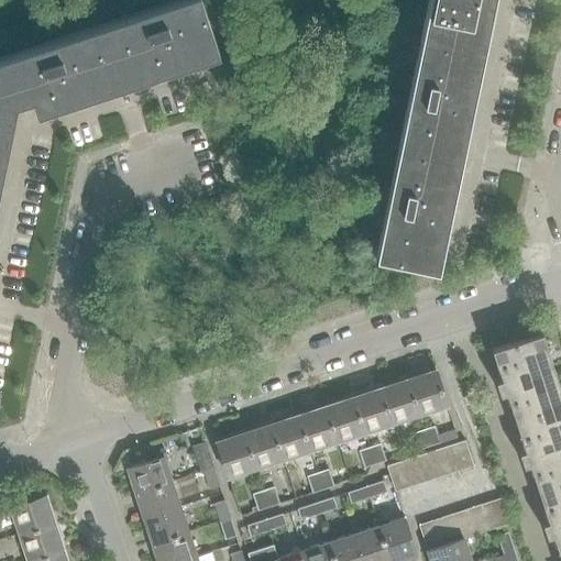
[(36,107),(109,84),(218,48),(201,0),(190,0),(0,62),(0,152),(11,99),(32,92),(36,107)]
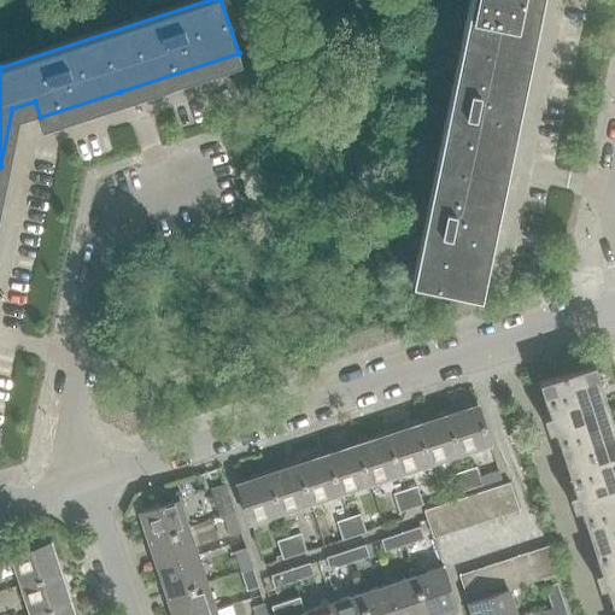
[(474,0),(416,281),(474,293),(534,0),(474,0)]
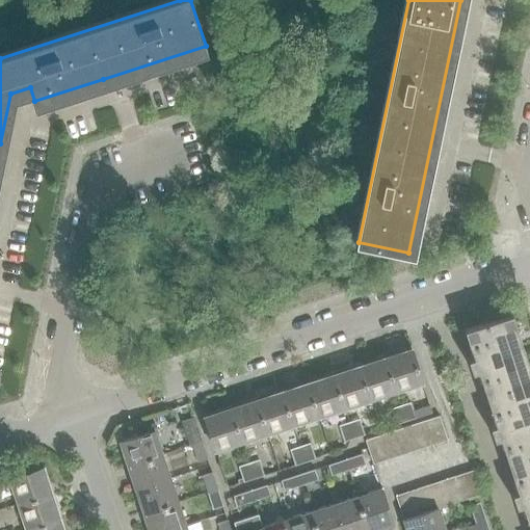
[(529,368),(512,315),(466,330),(475,359),(469,361),(474,374),(479,372),(487,398),(529,383),(529,368)]
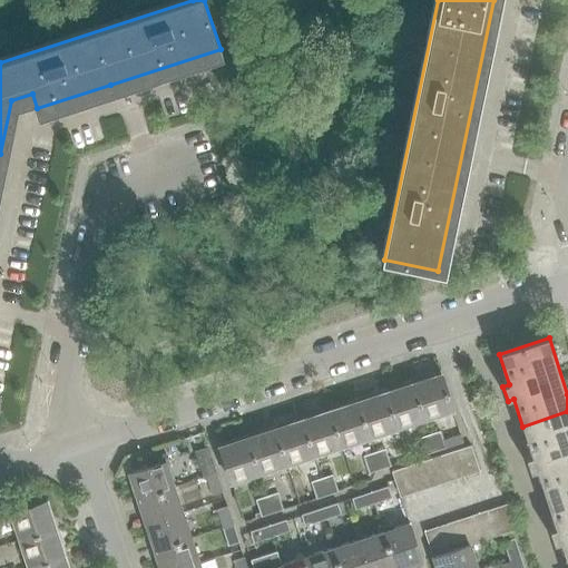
[(442,373),(414,382),(427,421),(454,413),(442,373)]
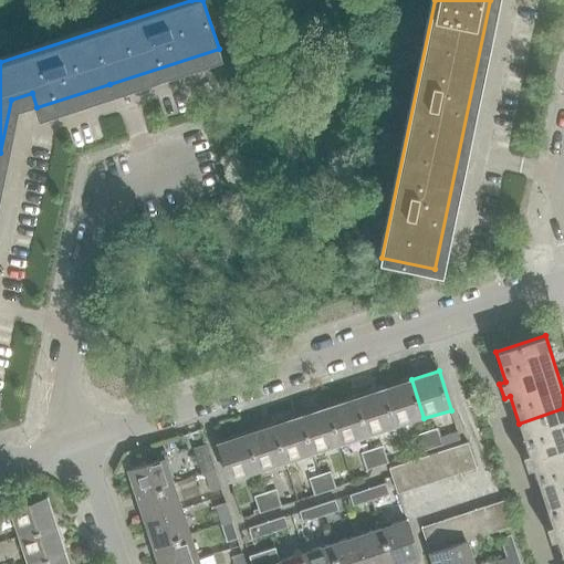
[(411,379),(384,388),(396,428),(424,418),(411,379)]
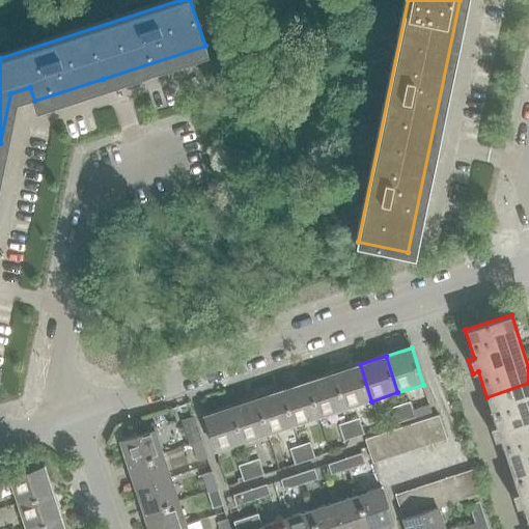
[(371,401),(360,364),(334,372),(345,410),(371,401)]
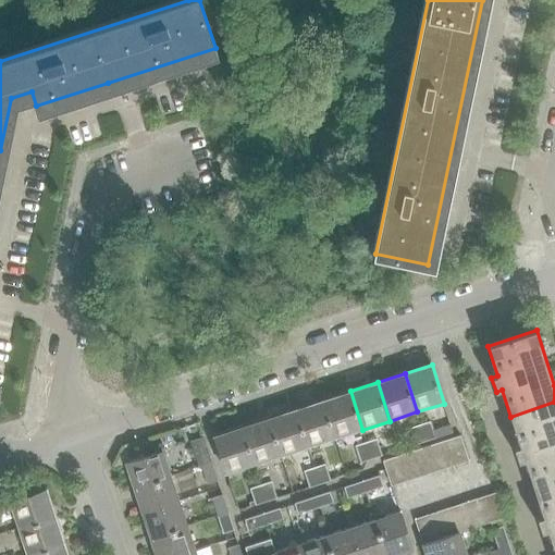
[(334,439),(362,430),(350,391),(322,401),(334,439)]
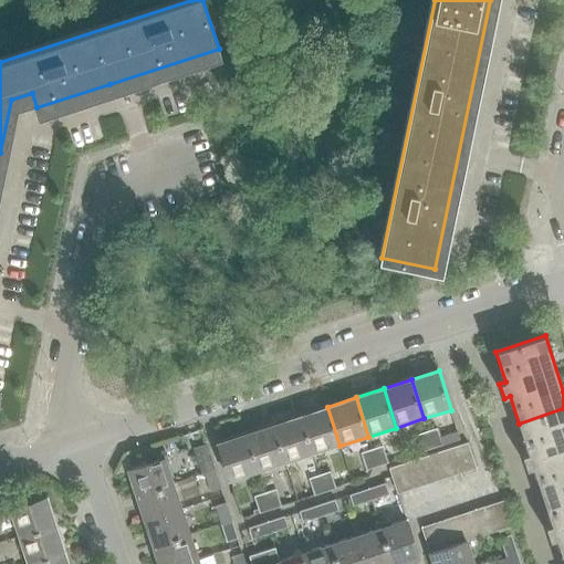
[(340,446),(327,407),(300,416),(312,455),(340,446)]
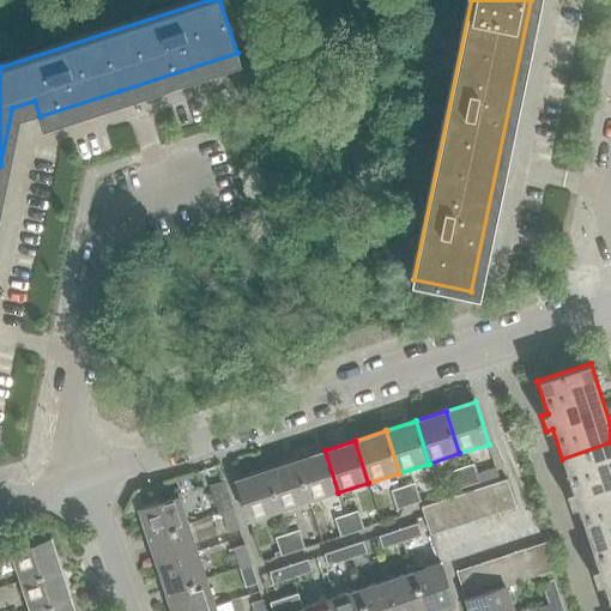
[(610,442),(562,459),(573,491),(567,494),(572,508),(578,506),(587,537),(610,528),(610,442)]
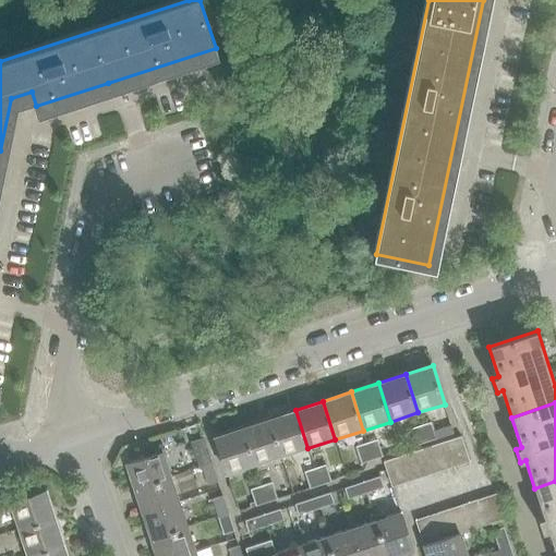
[(307,448),(295,410),(269,419),(282,457),(307,448)]
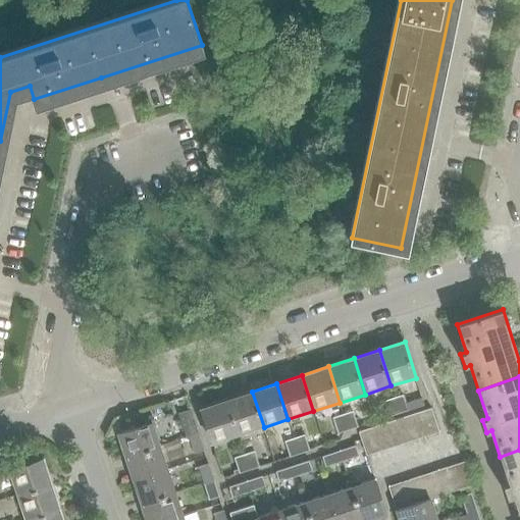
[(264,427),(252,392),(226,400),(238,435),(264,427)]
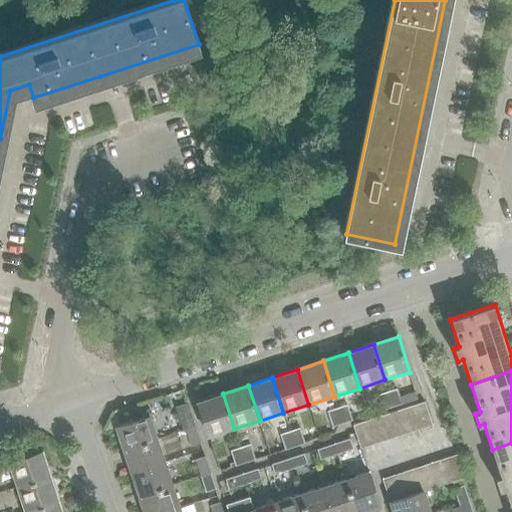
[(394,409),(404,406),(399,392),(389,395),(394,409)]
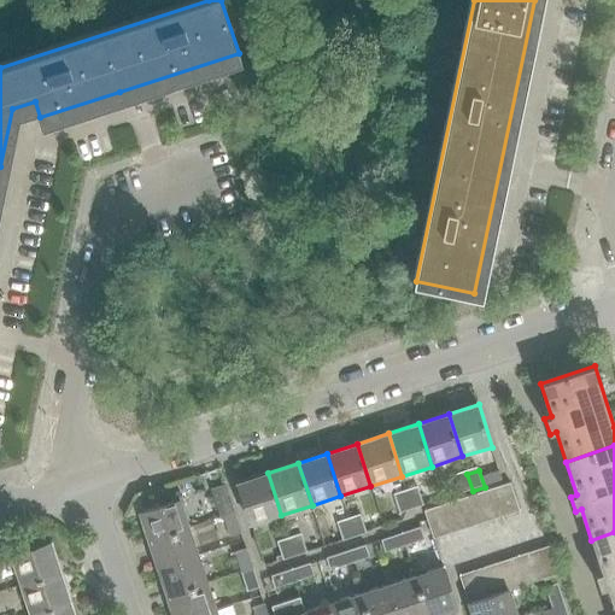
[(281,515),(268,473),(238,482),(251,525),(281,515)]
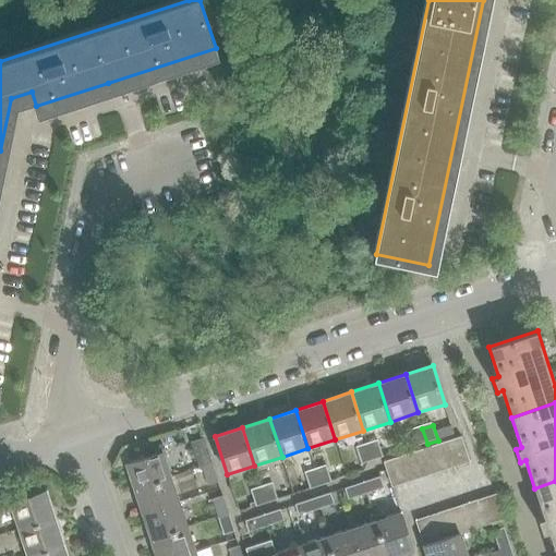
[(427,444),(422,428),(411,432),(417,447),(427,444)]
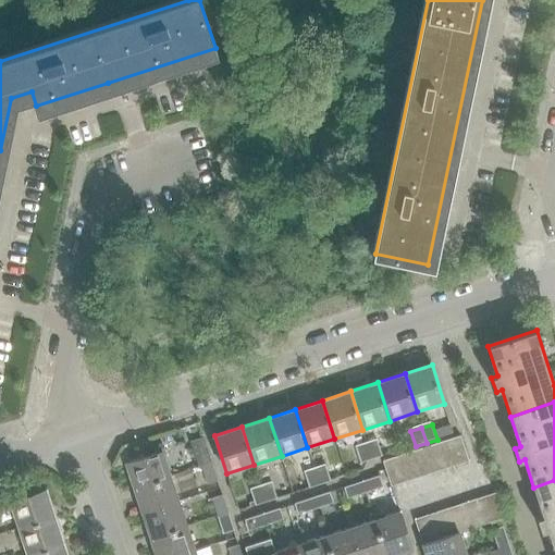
[(205,439),(204,439),(192,443),(200,469),(204,468),(213,465),(205,439)]
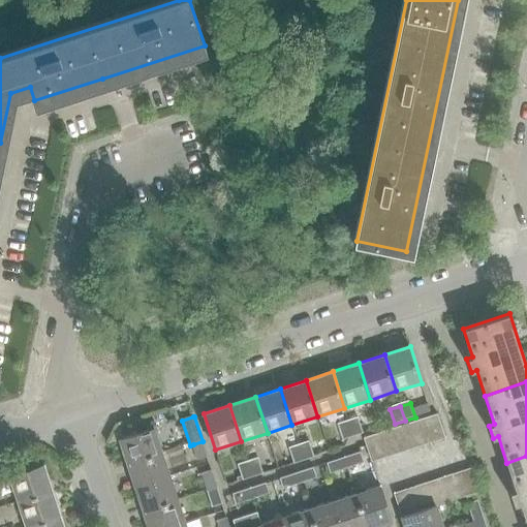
[(426,420),(433,443),(445,439),(438,416),(426,420)]
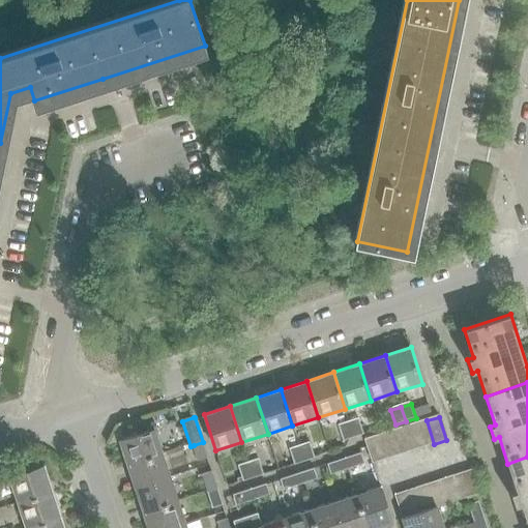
[(354,438),(364,435),(359,419),(349,422),(354,438)]
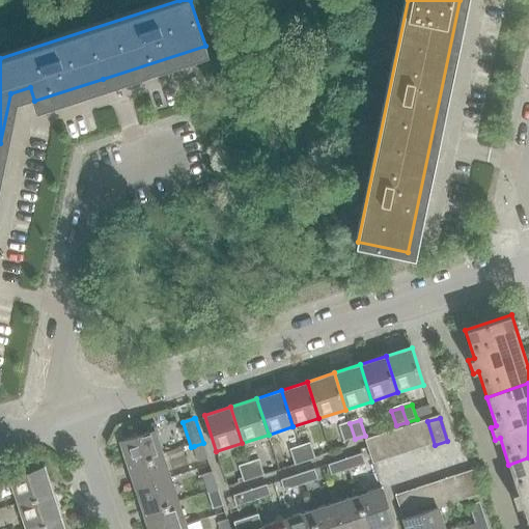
[(416,425),(423,449),(435,445),(427,421),(416,425)]
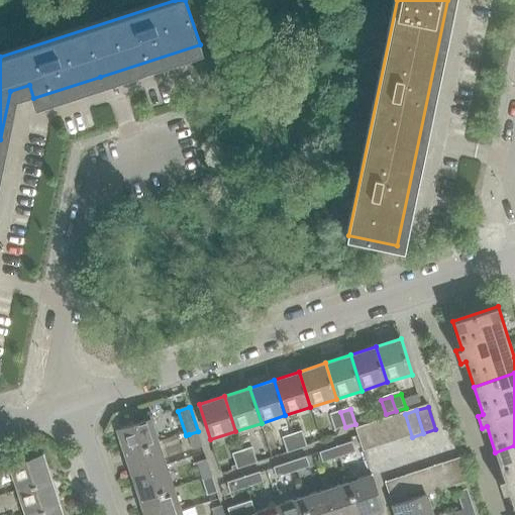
[(335,430),(345,427),(340,412),(330,415),(335,430)]
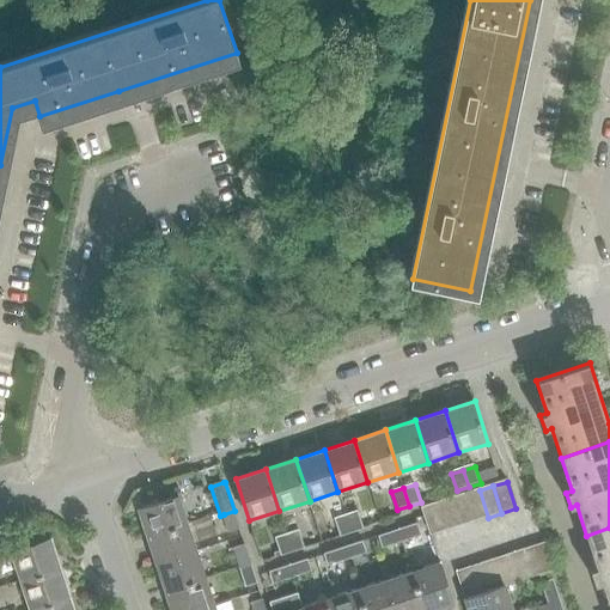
[(465,495),(475,522),(488,518),(480,490),(465,495)]
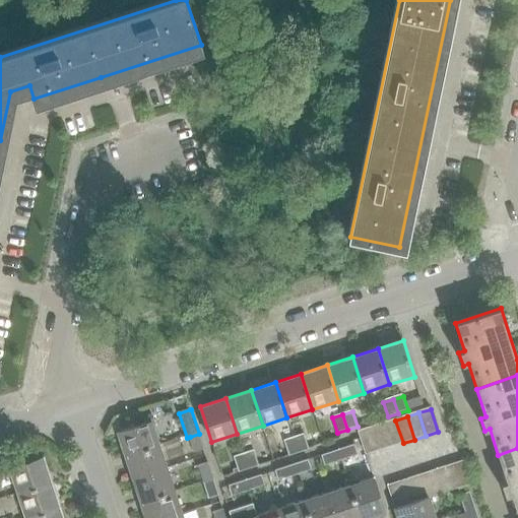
[(384,425),(391,447),(403,443),(395,421),(384,425)]
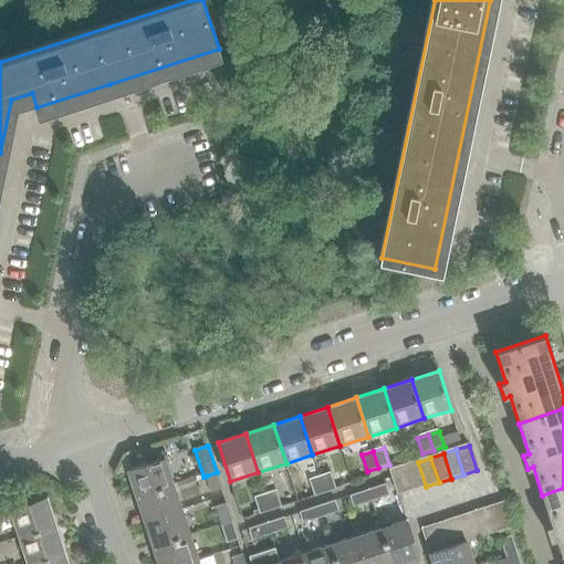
[(127,472),(136,499),(173,487),(164,460),(127,472)]
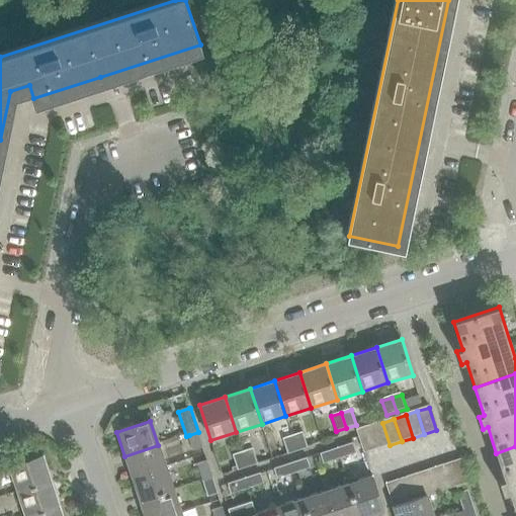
[(371,426),(378,449),(390,445),(382,423),(371,426)]
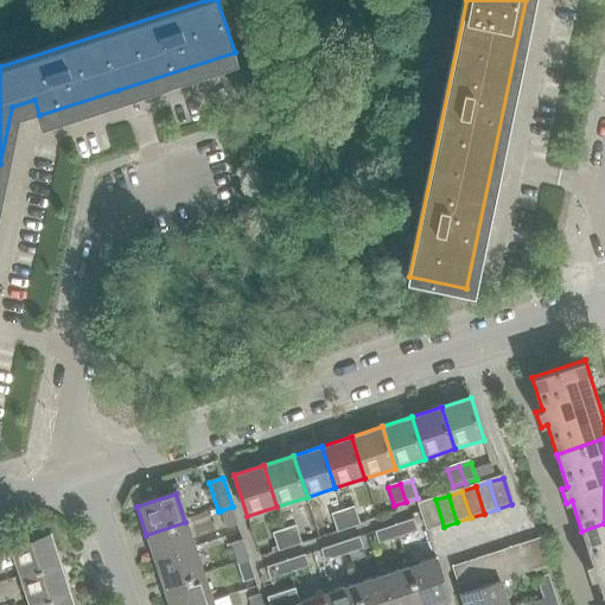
[(418,505),(421,518),(426,533),(444,527),(435,500),(418,505)]
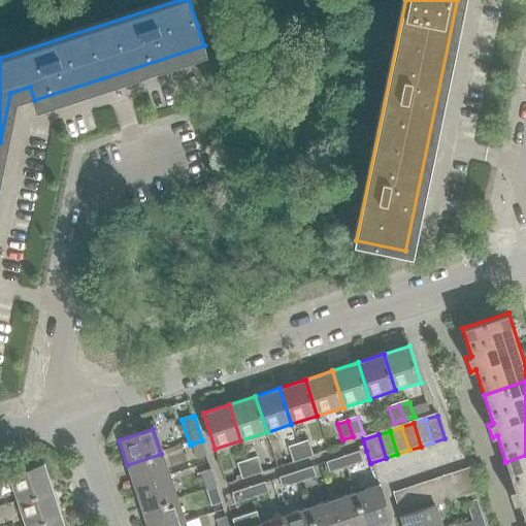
[(202,440),(193,444),(198,459),(207,457),(202,440)]
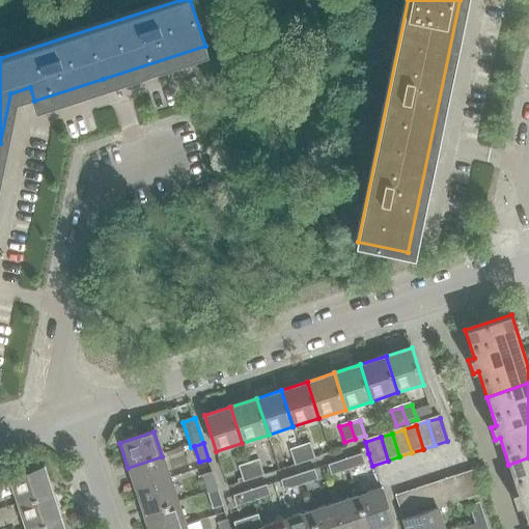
[(306,463),(316,460),(311,444),(301,447),(306,463)]
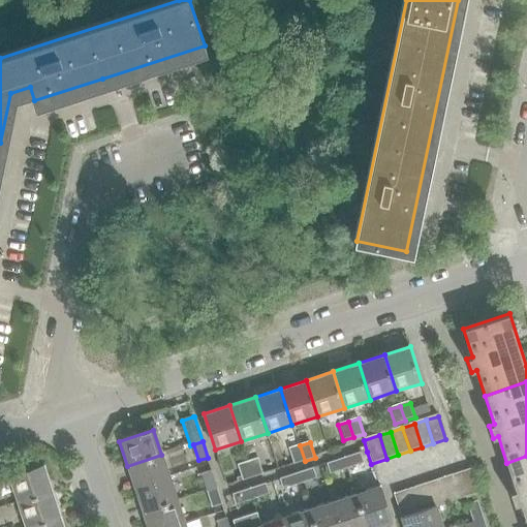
[(305,461),(300,445),(289,448),(295,464),(305,461)]
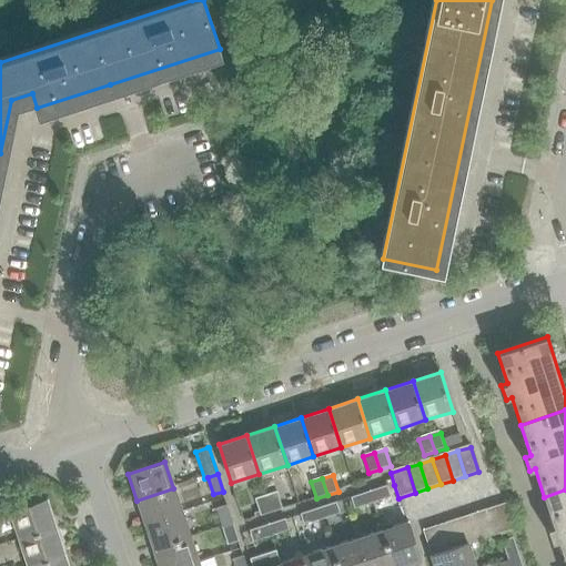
[(388,486),(371,493),(374,503),(392,497),(388,486)]
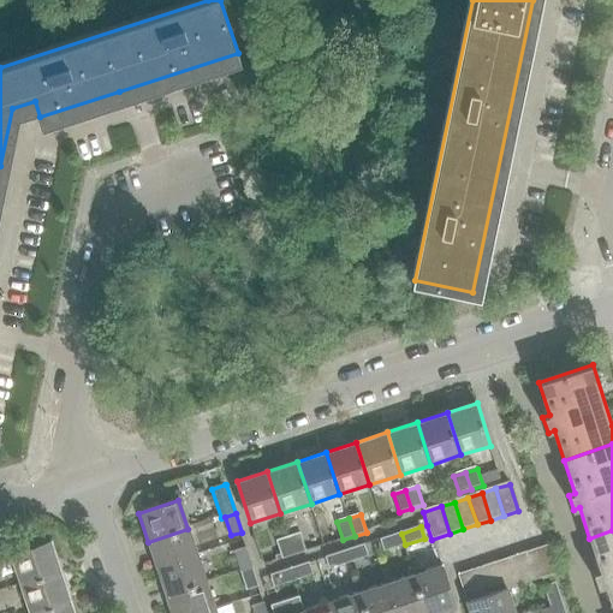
[(197,557),(188,529),(148,542),(156,569),(197,557)]
